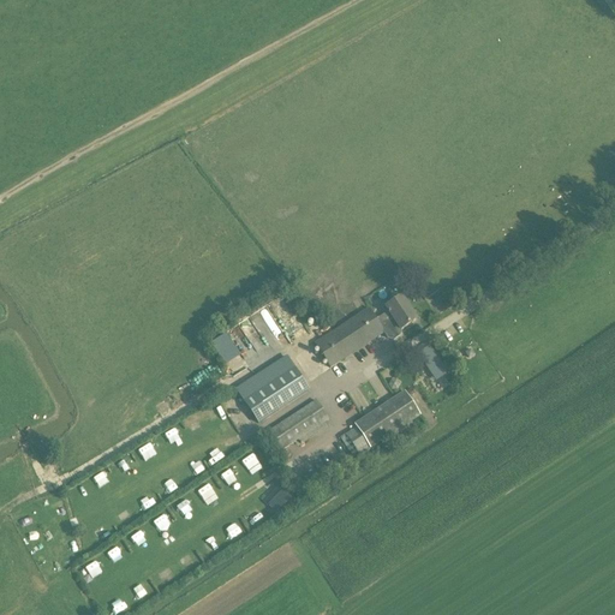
[(402,298),(384,309),(387,314),(376,321),(369,309),(314,345),(330,369),(383,334),(388,340),(394,341),(400,338),(401,330),(417,321),(402,298)]
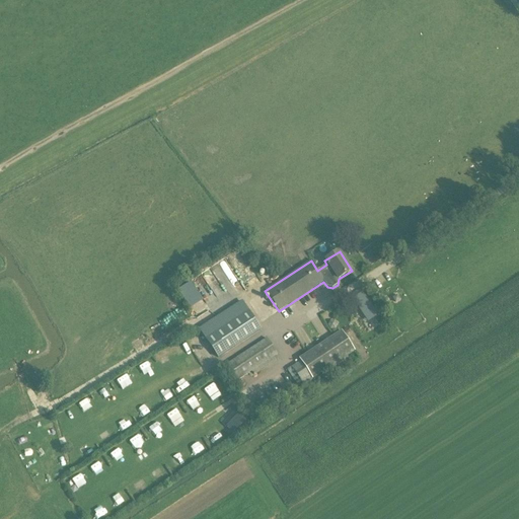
[(363,294),(353,299),(364,316),(374,310),(363,294)]
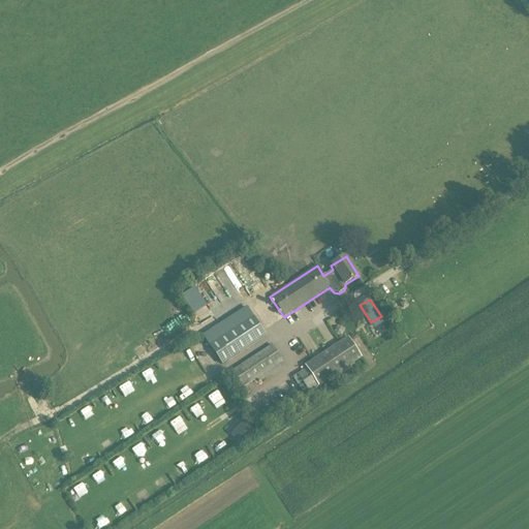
[(267,337),(247,307),(201,336),(222,366),(267,337)]
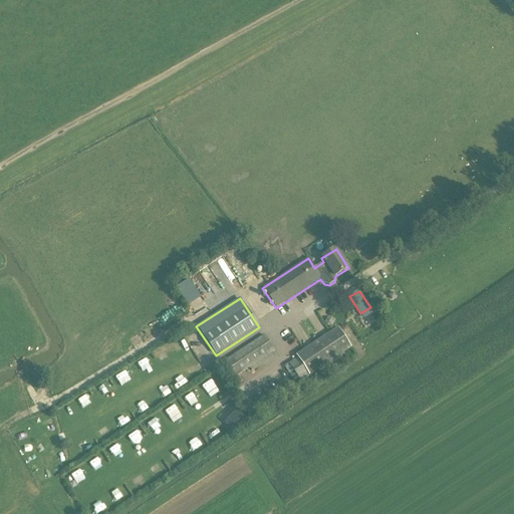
[(327,318),(325,322),(327,326),(332,326),(334,322),(332,318),(327,318)]
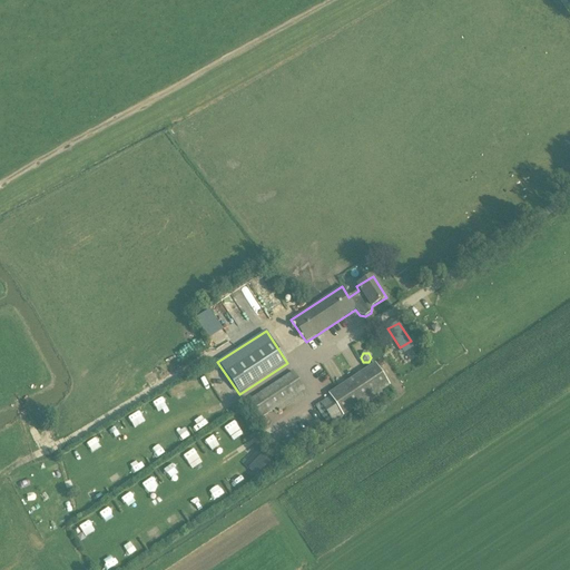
[(327,395),(330,397),(320,404),(333,424),(390,386),(374,364),(327,395)]
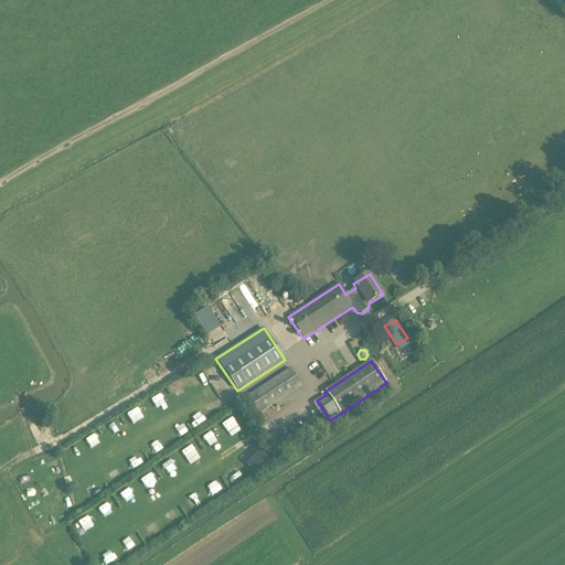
[(275,406),(276,408),(301,393),(299,390),(302,387),(290,368),(246,396),(258,416),(275,406)]
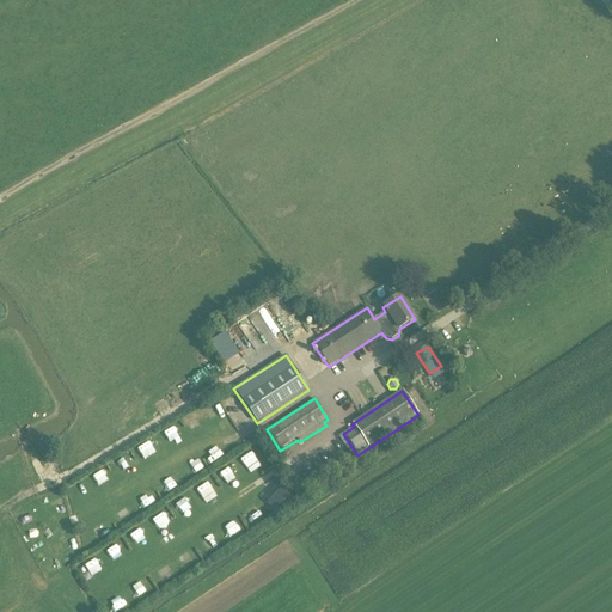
[(252,453),(242,460),(248,469),(258,461),(252,453)]
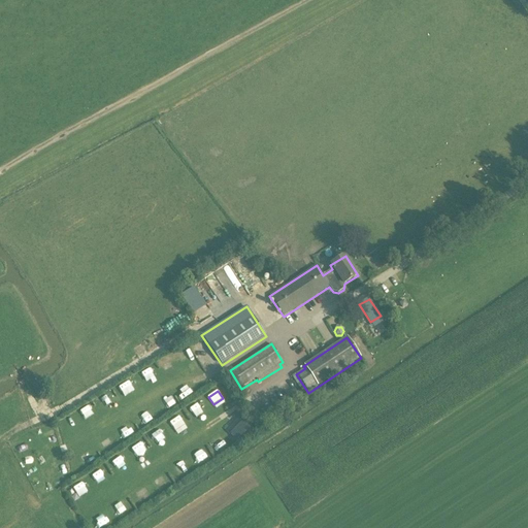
[(179,417),(170,423),(179,435),(189,428),(179,417)]
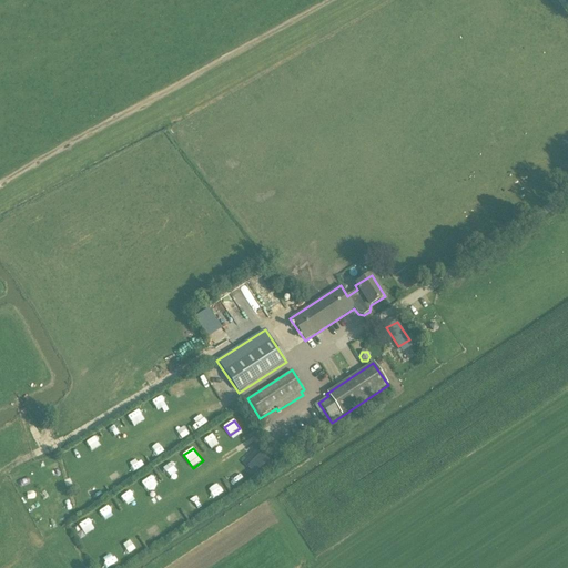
[(253,460),(247,466),(254,473),(267,459),(257,449),(250,457),(253,460)]
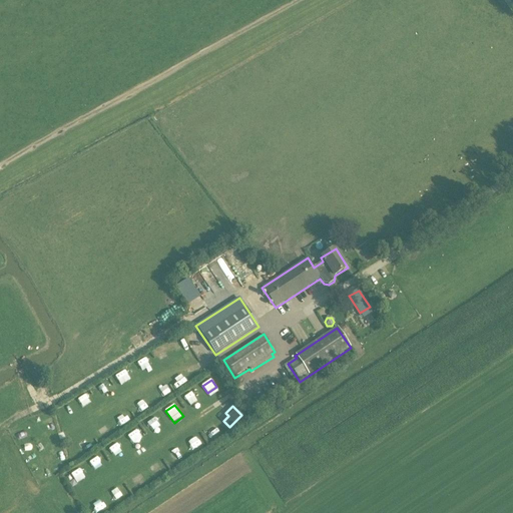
[(154,435),(162,431),(158,419),(149,422),(154,435)]
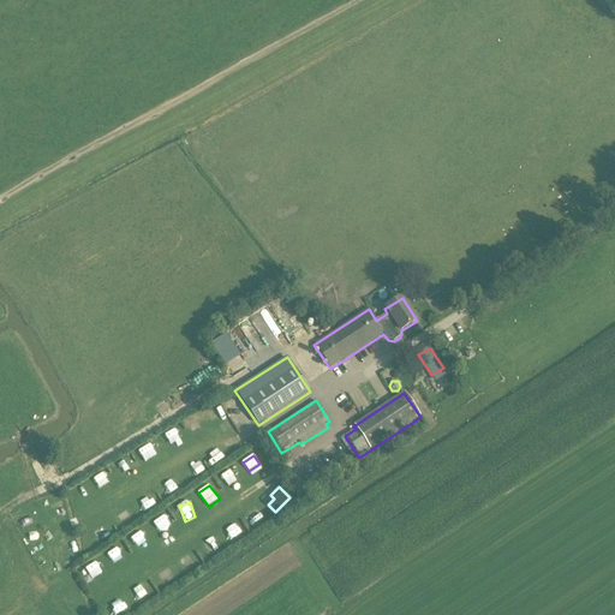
[(125,526),(135,519),(125,505),(115,512),(125,526)]
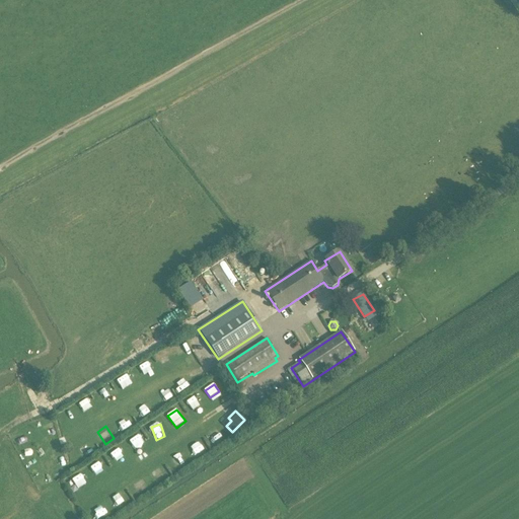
[(135,448),(143,443),(139,436),(131,441),(135,448)]
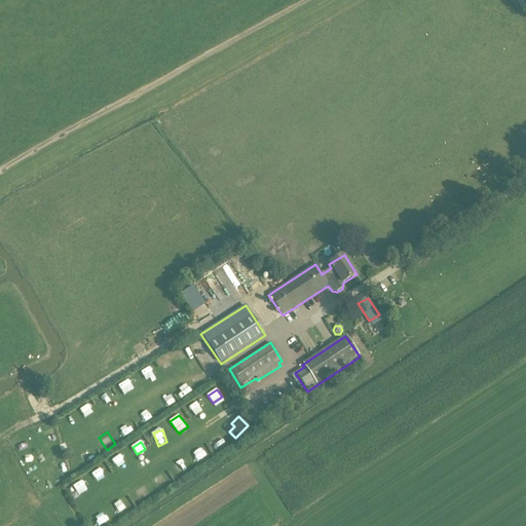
[(199,460),(207,456),(202,449),(195,453),(199,460)]
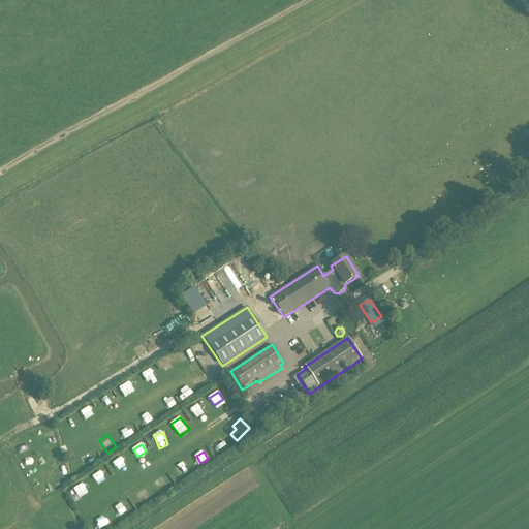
[(73,490),(80,498),(89,492),(84,484),(73,490)]
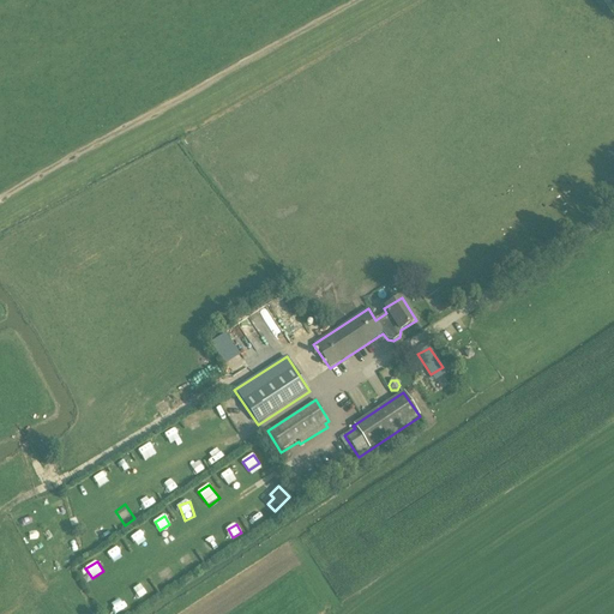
[(112,605),(118,613),(127,608),(121,600),(112,605)]
